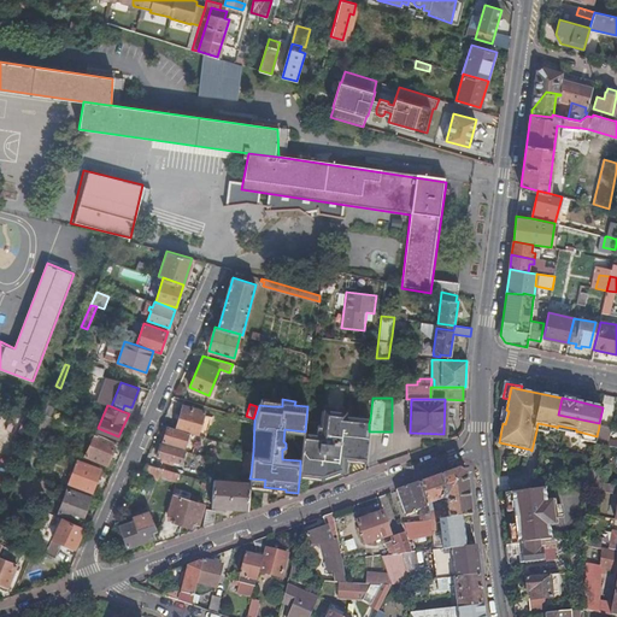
[(182,405),(176,428),(188,432),(197,434),(198,435),(205,411),(182,405)]
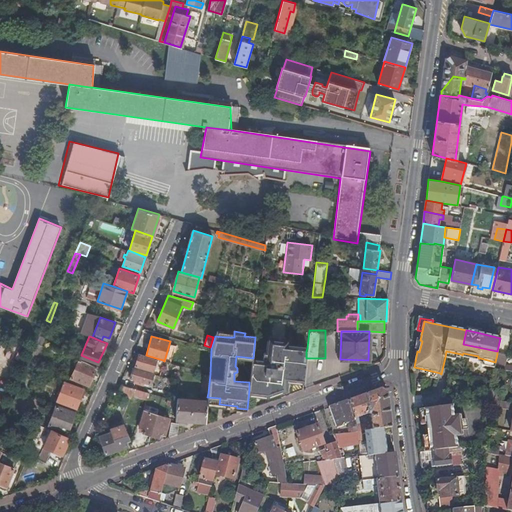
[(41,345),(37,343),(32,353),(36,354),(41,354),(44,346),(41,345)]
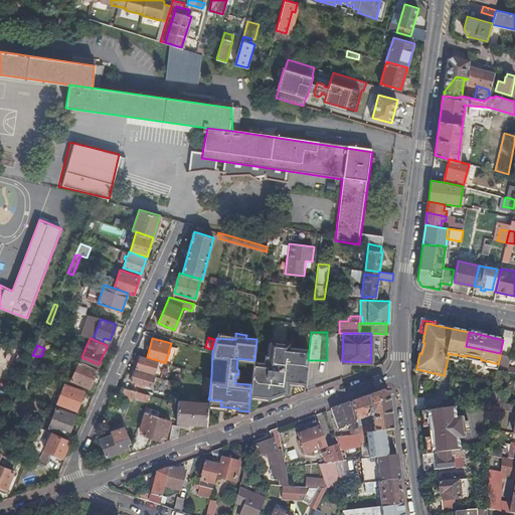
[(250,384),(250,392),(269,394),(285,388),(286,382),(289,382),(289,380),(305,381),(308,360),(308,353),(288,351),(288,348),(269,346),(268,358),(264,357),(264,367),(253,366),(251,382),(250,384)]
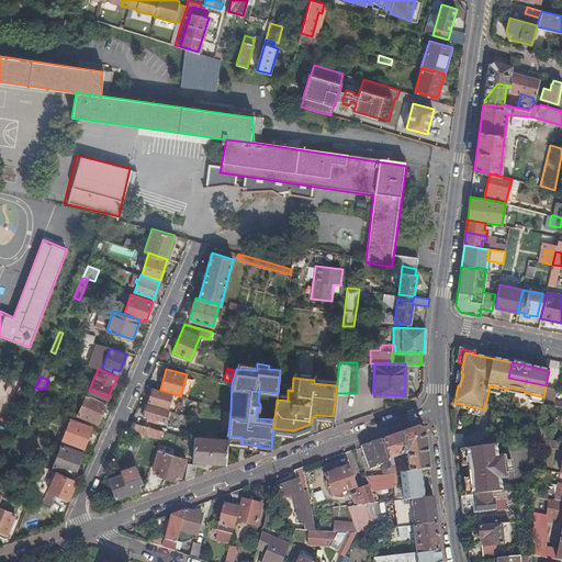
[(160,390),(153,388),(148,401),(168,406),(171,396),(171,393),(160,390)]
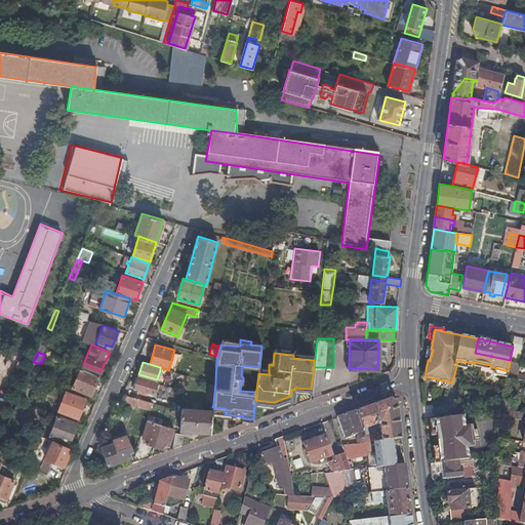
[(520,365),(510,363),(508,371),(507,376),(507,377),(517,379),(518,375),(520,365)]
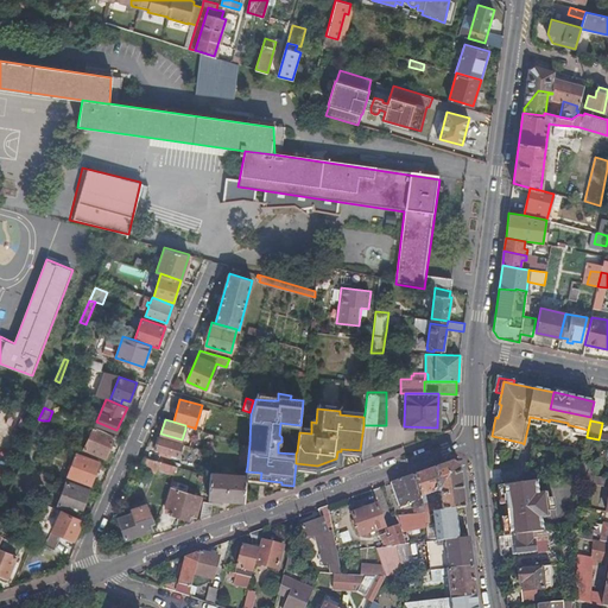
[(587,436),(588,430),(570,425),(569,429),(572,430),(572,434),(587,436)]
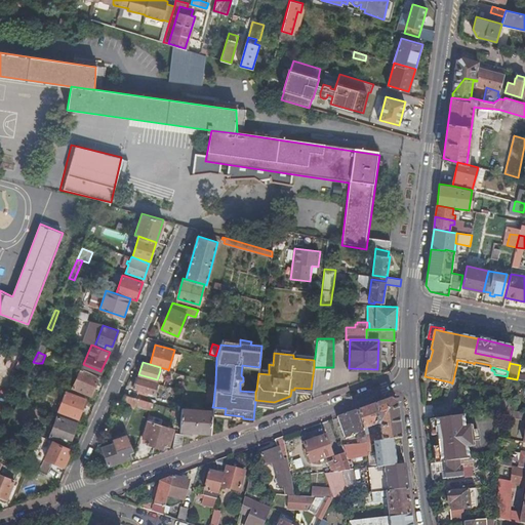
[(99,376),(81,368),(75,381),(74,381),(72,387),(90,395),(95,382),(96,382),(99,376)]
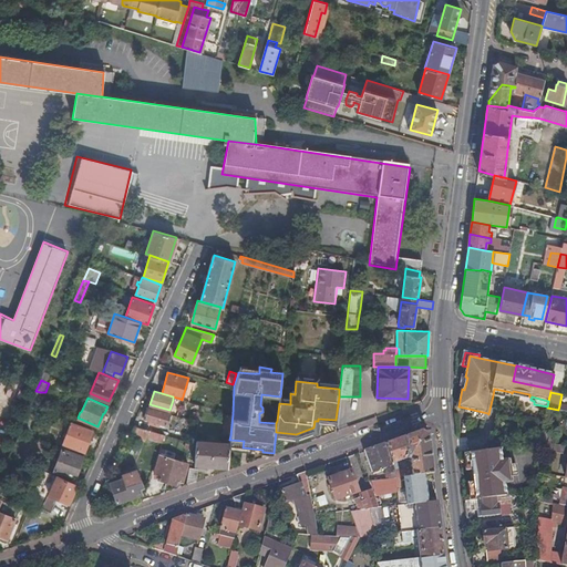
[(169,413),(147,406),(144,418),(166,424),(169,413)]
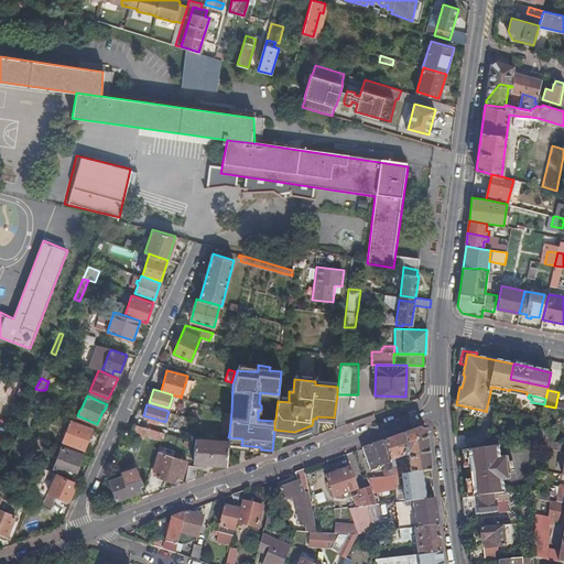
[(485,411),(466,407),(466,409),(472,411),(470,414),(483,418),(485,411)]
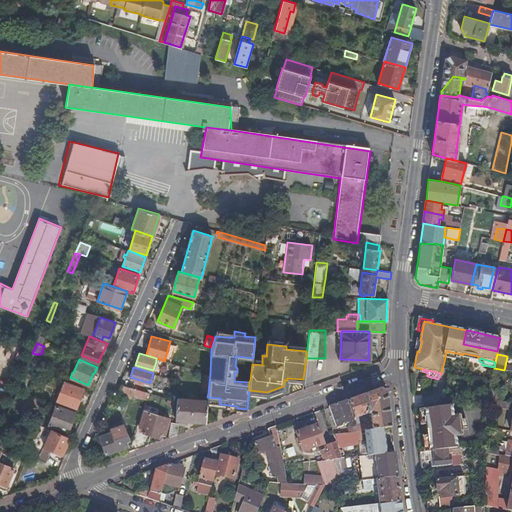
[(208,393),(210,374),(203,372),(201,392),(208,393)]
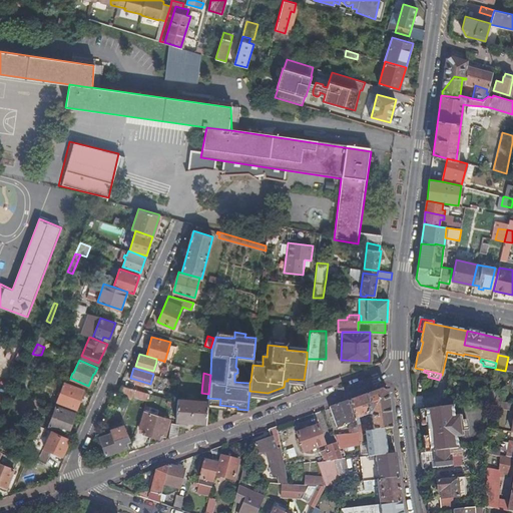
[(57,401),(76,408),(83,389),(64,382),(57,401)]
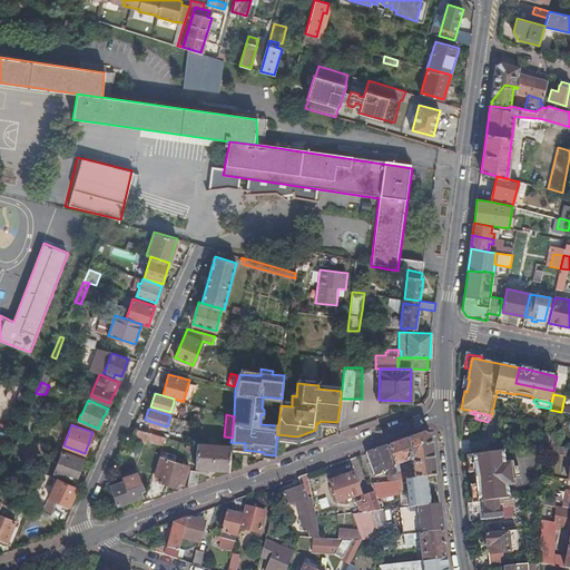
[(166,438),(136,428),(131,438),(148,443),(150,438),(164,442),(166,438)]
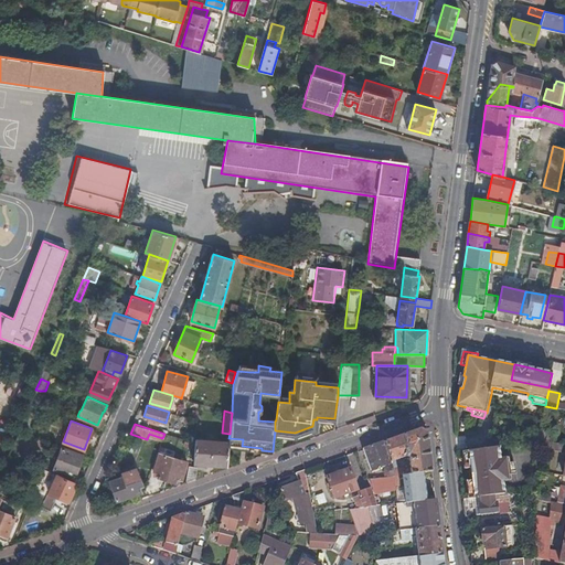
[(423,472),(432,471),(427,433),(419,428),(383,441),(391,460),(405,456),(408,457),(408,461),(406,461),(405,468),(393,469),(395,476),(402,475),(423,472)]
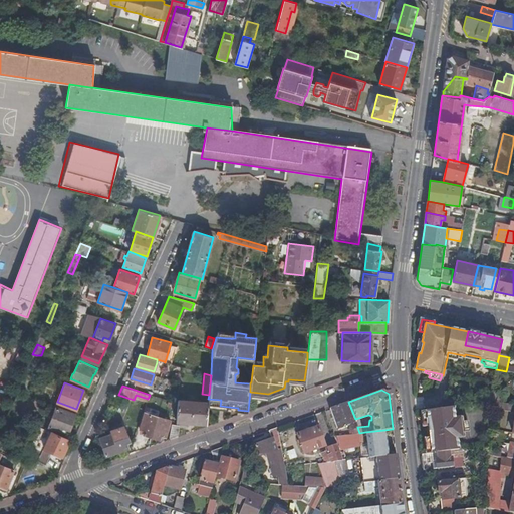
[(489,400),(500,402),(501,396),(490,394),(489,400)]
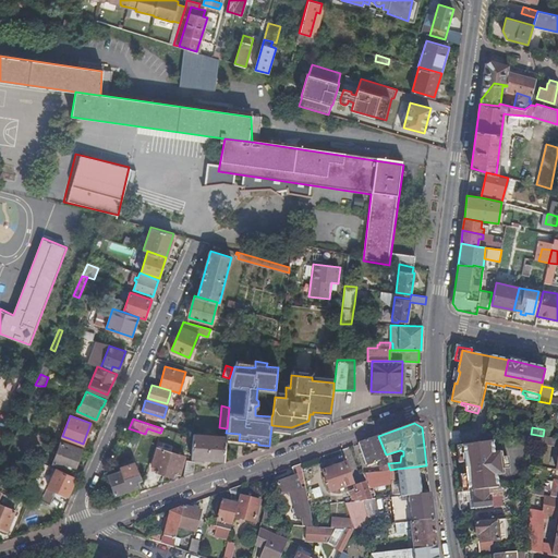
[(225,460),(226,436),(193,434),(192,458),(225,460)]
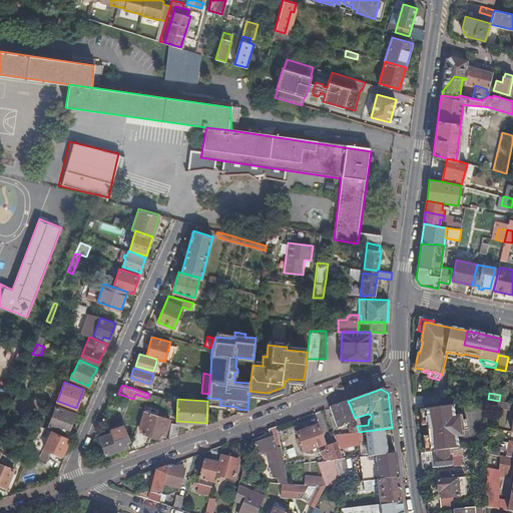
[(487,408),(500,410),(501,402),(499,401),(488,399),(488,401),(487,408)]
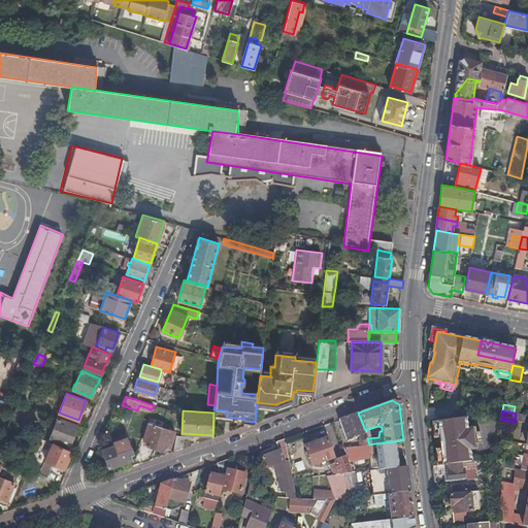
[(365,430),(358,413),(339,419),(347,438),(355,435),(356,438),(359,437),(358,434),(362,433),(365,432),(365,430)]
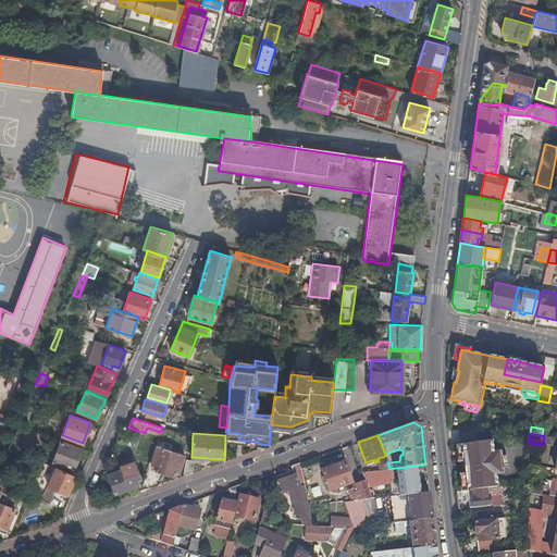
[(556,447),(556,438),(544,436),(543,445),(556,447)]
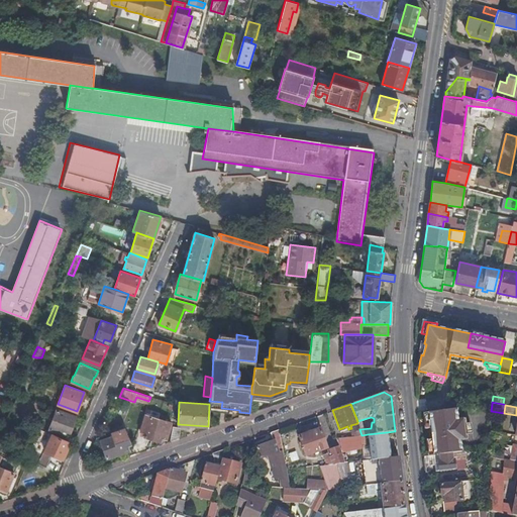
[(76,416),(57,409),(49,429),(69,436),(76,416)]
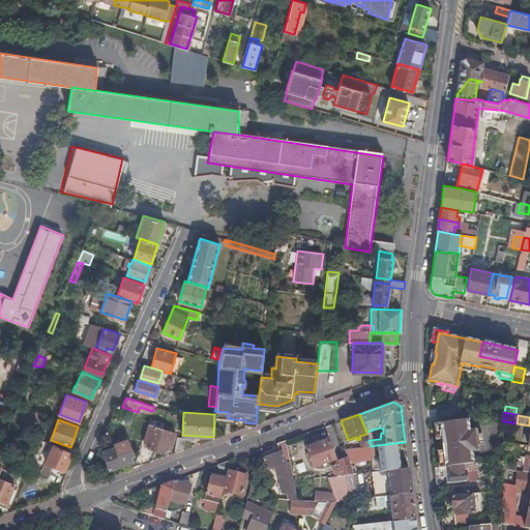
[(440,422),(441,439),(446,439),(447,446),(443,447),(443,450),(445,466),(463,464),(474,463),(472,450),(469,430),(468,419),(440,422)]
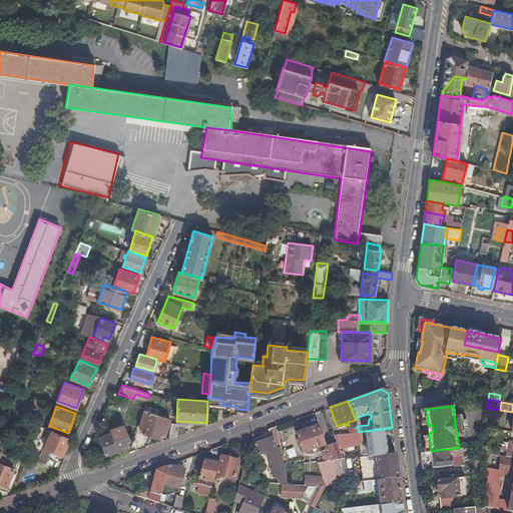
[(143,434),(151,436),(157,416),(144,412),(139,428),(144,430),(143,434)]
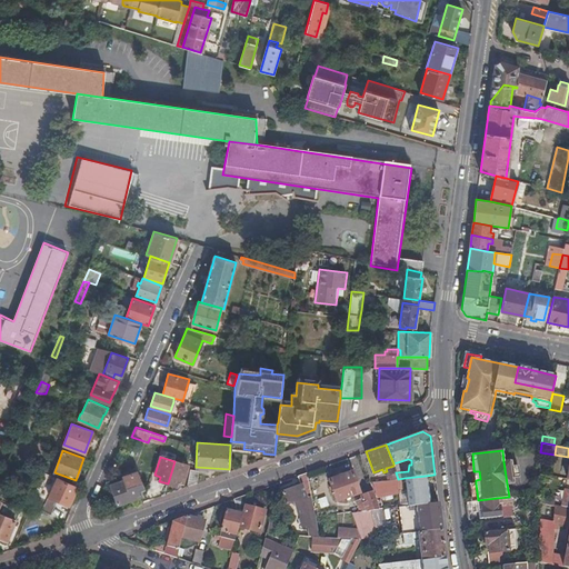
[(13,460),(8,458),(3,469),(9,471),(13,460)]
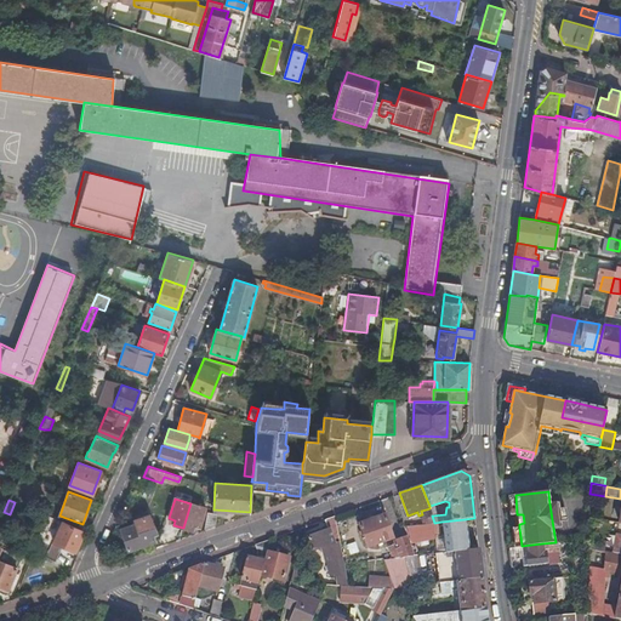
[(550,503),(553,528),(562,527),(560,520),(567,519),(565,507),(559,507),(558,502),(550,503)]
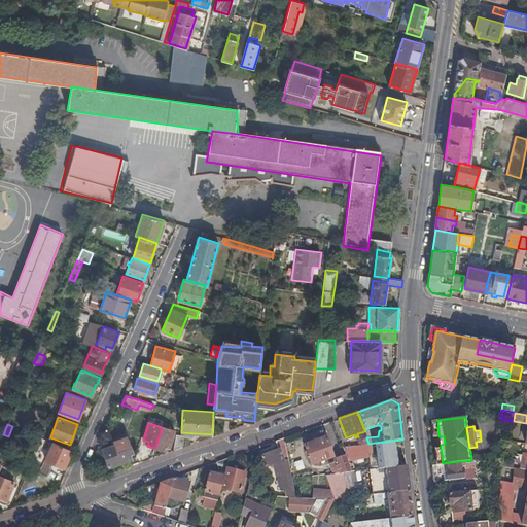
[(162,427),(155,448),(164,450),(165,447),(170,448),(175,431),(162,427)]
